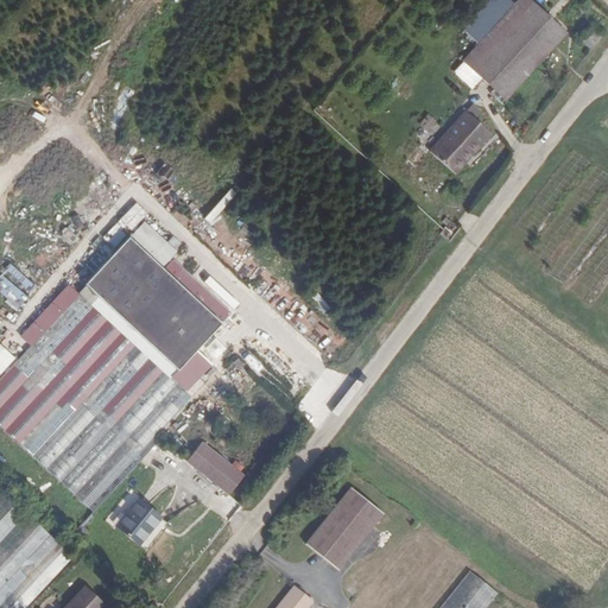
[(505,100),(565,32),(530,0),(529,0),(520,11),(513,5),(507,0),(492,0),(464,31),(477,44),(462,61),(505,100)]
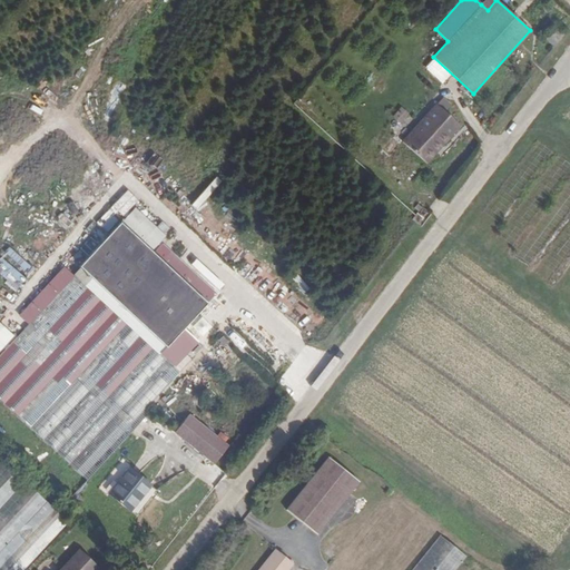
[(553,46),(562,35),(552,27),(543,38),(553,46)]
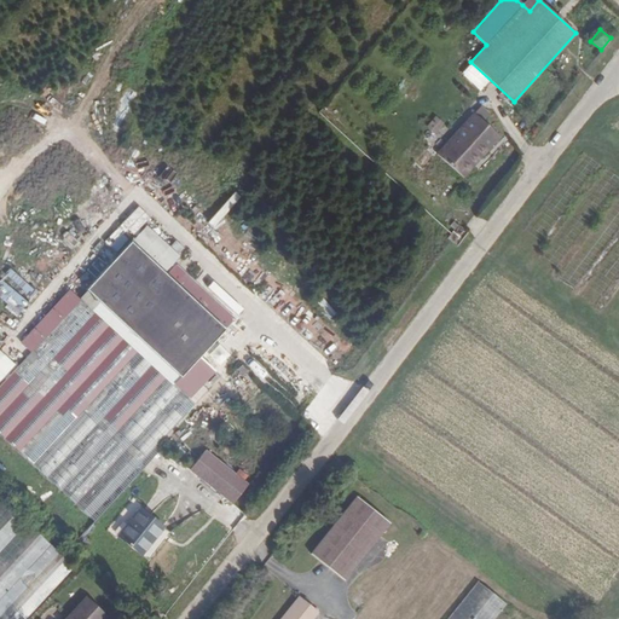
[(461,174),(464,177),(496,133),(468,113),(466,117),(490,134),(461,174)]
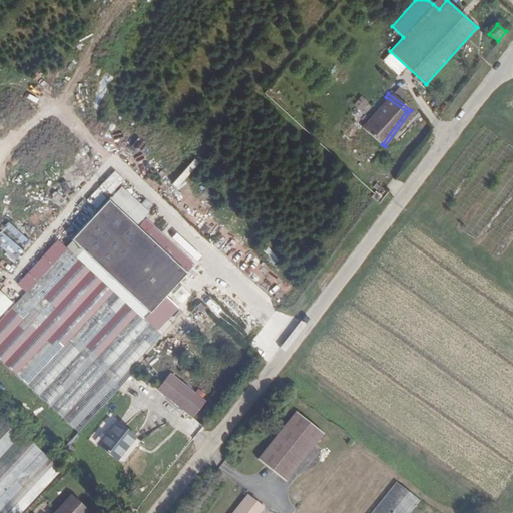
[(360,112),(369,102),(362,95),(353,105),(360,112)]
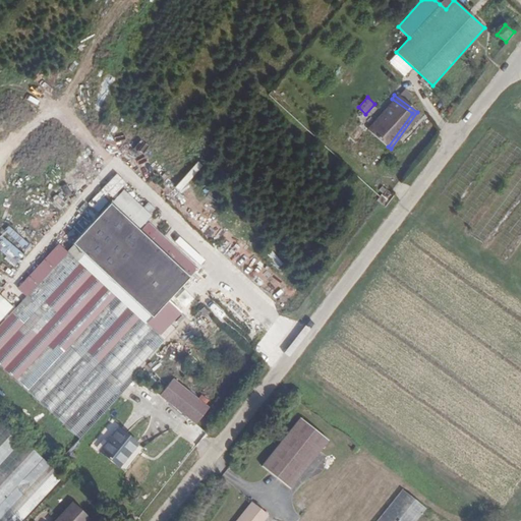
[(390,150),(391,149),(388,147),(412,113),(392,99),(366,132),(390,150)]
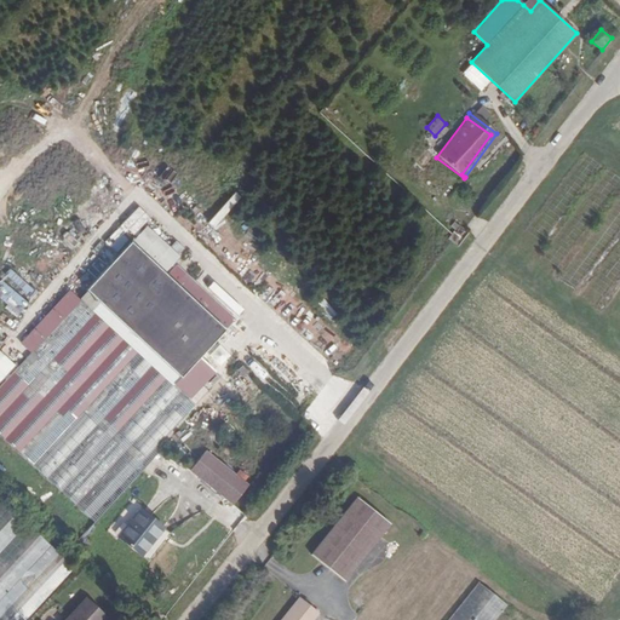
[(459,236),(460,237),(465,230),(458,227),(454,231),(459,236)]
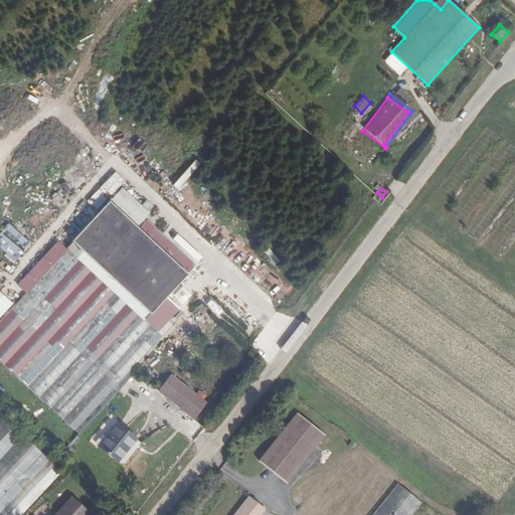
[(376,202),(381,196),(377,192),(372,199),(376,202)]
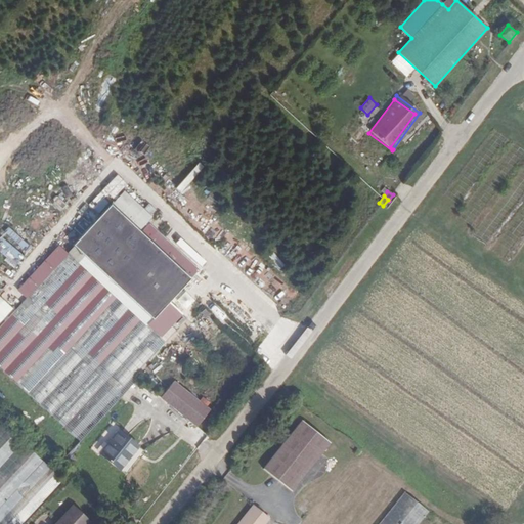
[(102,214),(182,289),(190,279),(112,205),(102,214)]
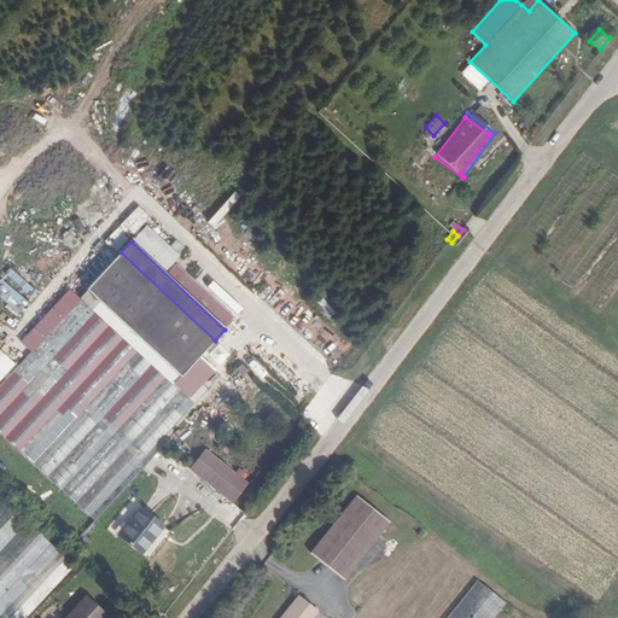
[(215,340),(121,252),(87,287),(180,377),(215,340)]
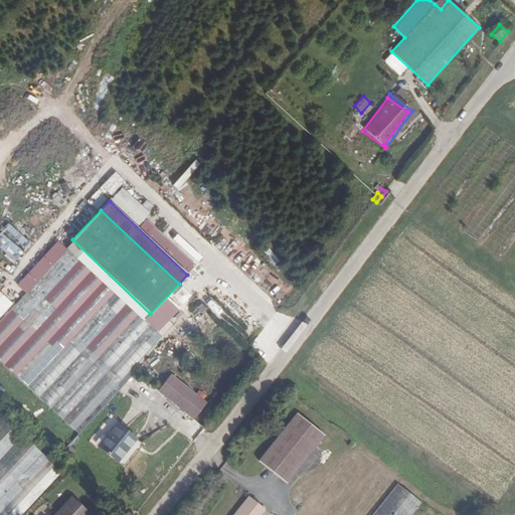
[(1,232),(0,232),(0,247),(15,262),(25,250),(24,249),(29,242),(10,226),(3,234),(1,232)]
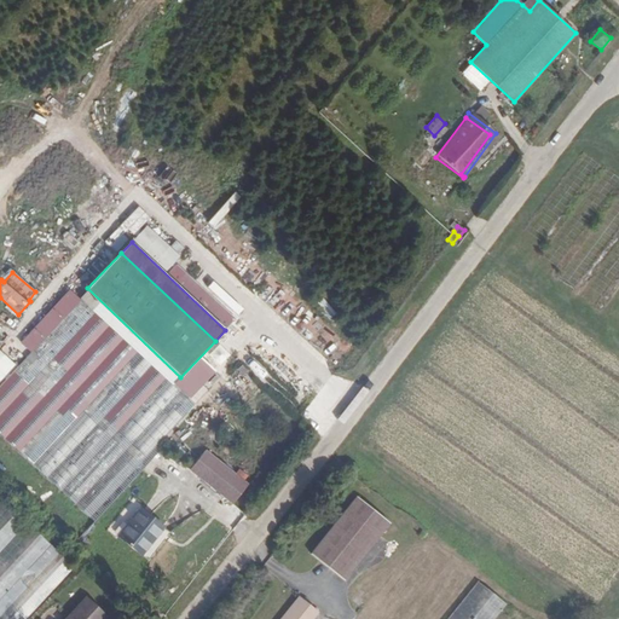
[(0,387),(0,434),(90,518),(207,392),(195,380),(183,393),(81,300),(0,387)]
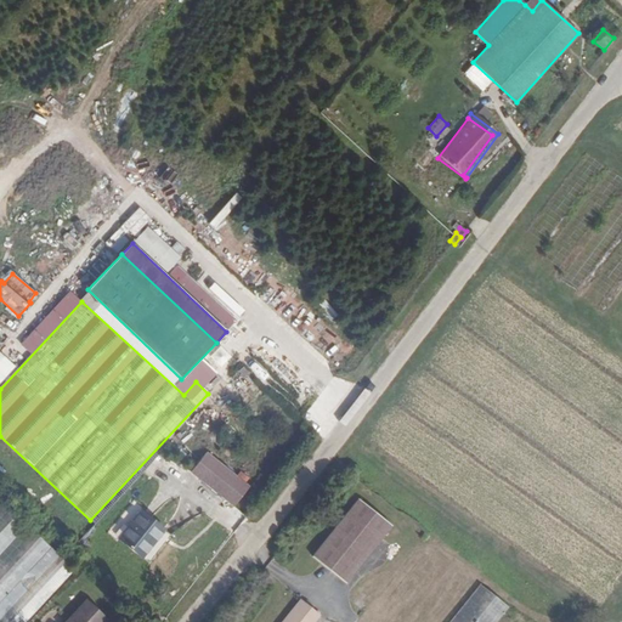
[(249,488),(205,454),(191,473),(233,508),(249,488)]
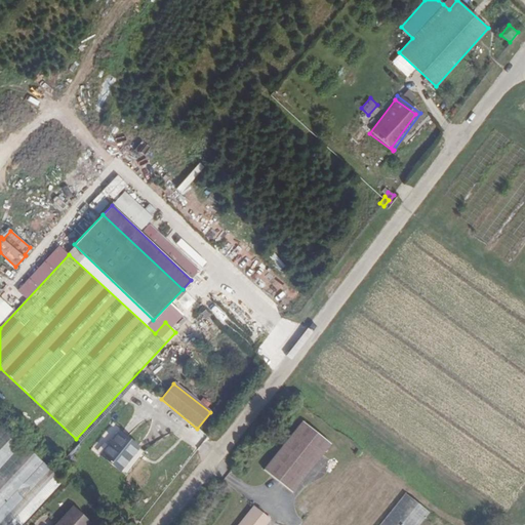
[(292,492),(330,444),(303,421),(265,471),(292,492)]
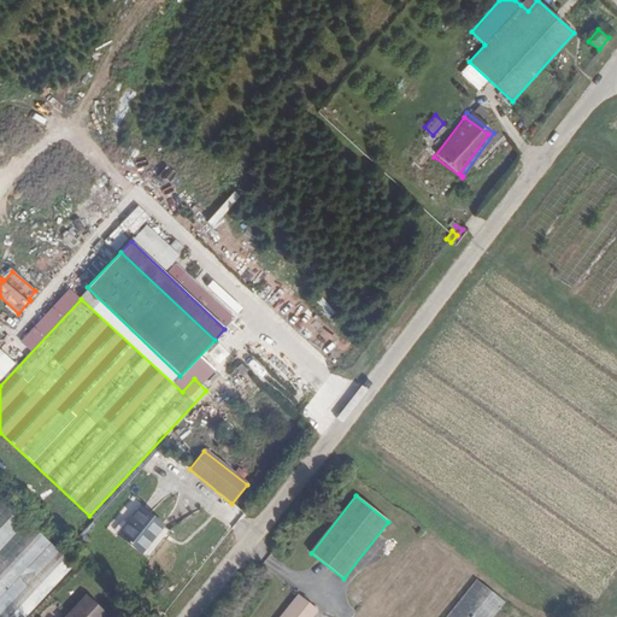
[(0,616),(24,616),(72,565),(0,497),(0,616)]
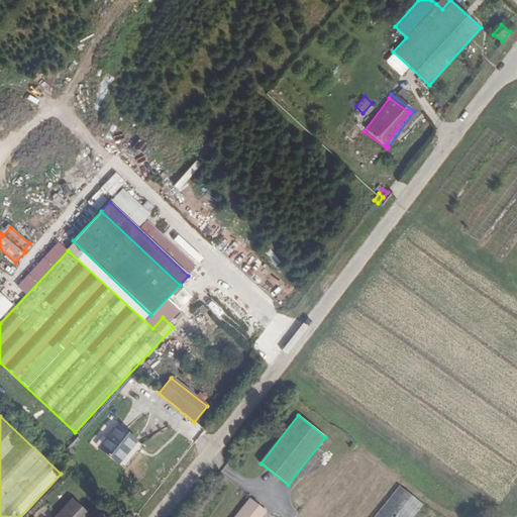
[(117,425),(98,448),(118,466),(137,440),(117,425)]
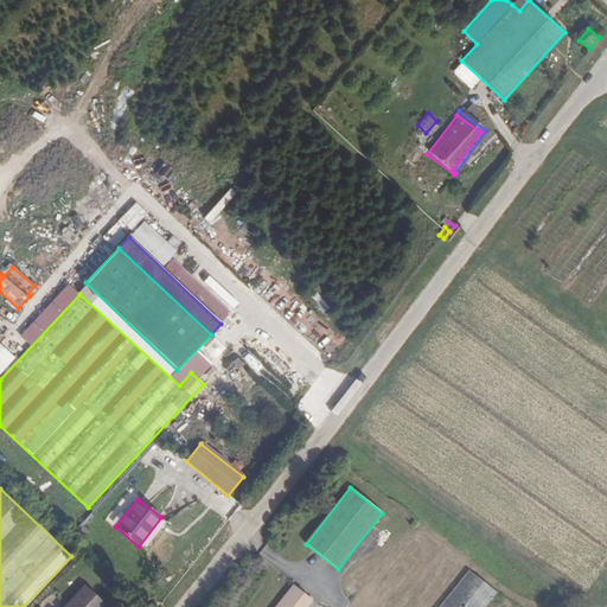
[(512,606),(413,526),(347,606),(512,606)]
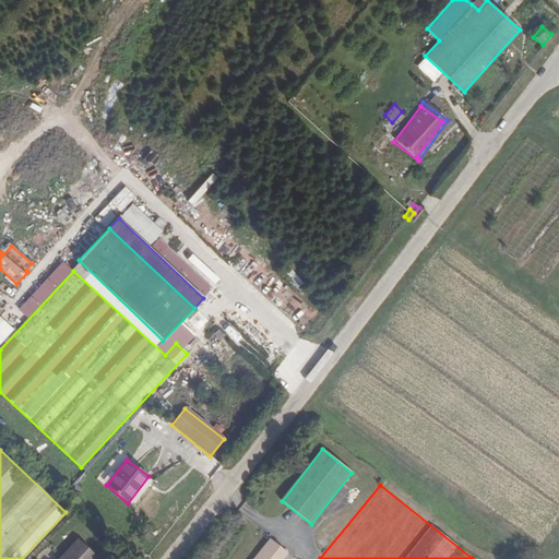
[(282,558),(288,552),(270,538),(252,558),(282,558)]
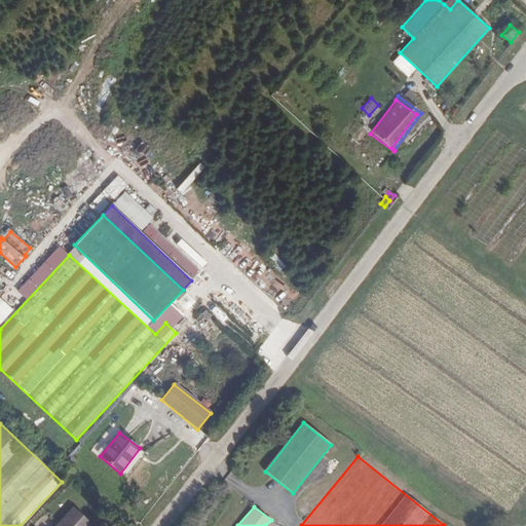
[(74,508),(55,525),(87,525),(90,523),(74,508)]
